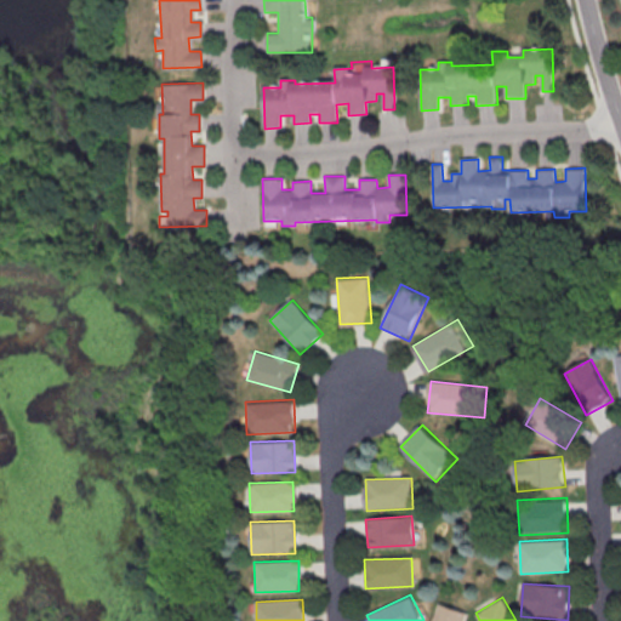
[(432,620),(439,604),(469,614),(466,620),(432,620)]
